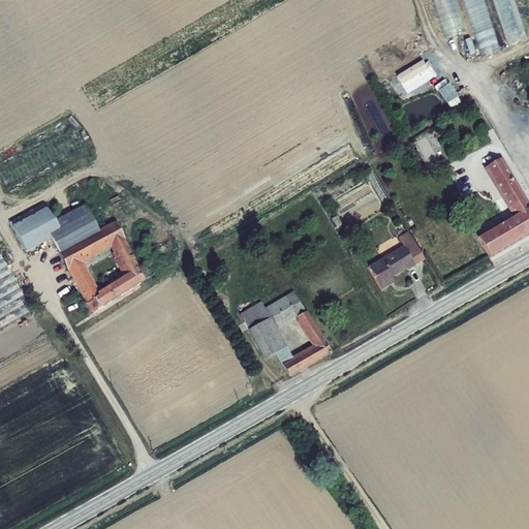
[(455,0),(431,0),(443,39),(464,34),(455,0)]
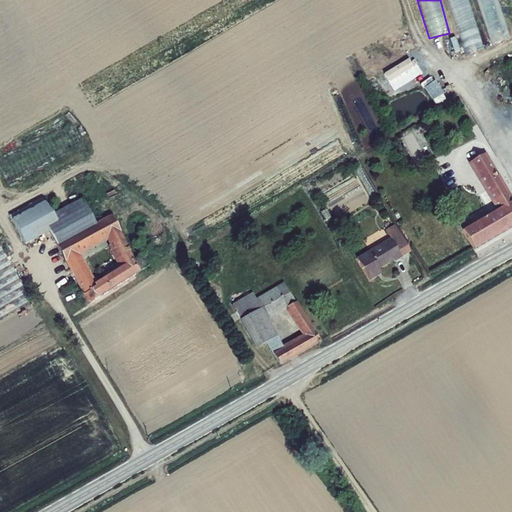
[(447,0),(465,55),(484,49),(468,0),(447,0)]
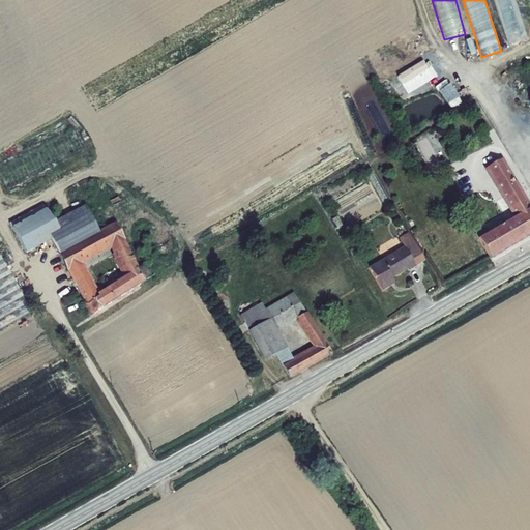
[(516,0),(494,0),(507,46),(527,40),(516,0)]
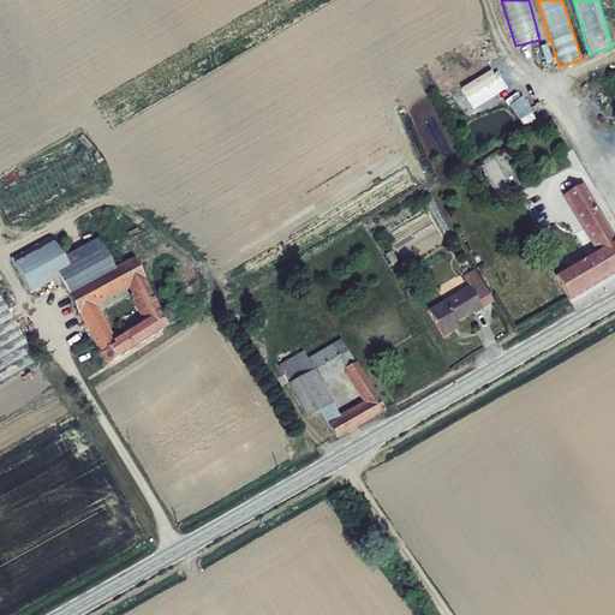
[(493,73),(461,87),(466,97),(497,84),(493,73)]
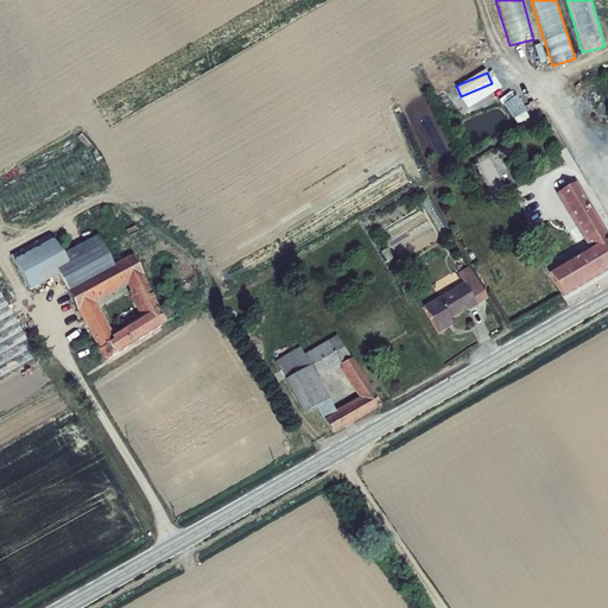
[(513,120),(526,112),(513,93),(500,100),(513,120)]
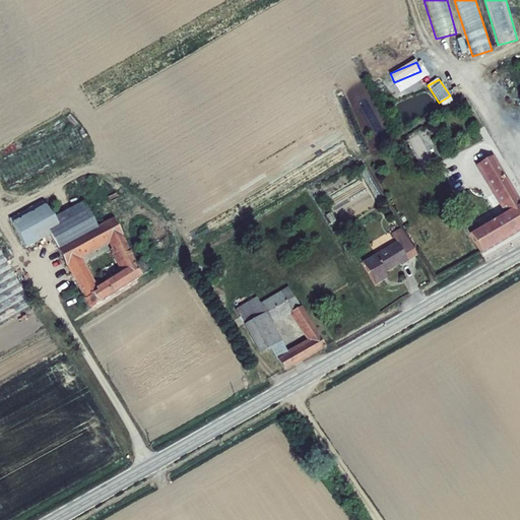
[(478,166),(506,212),(518,233),(519,231),(519,206),(492,157),(478,166)]
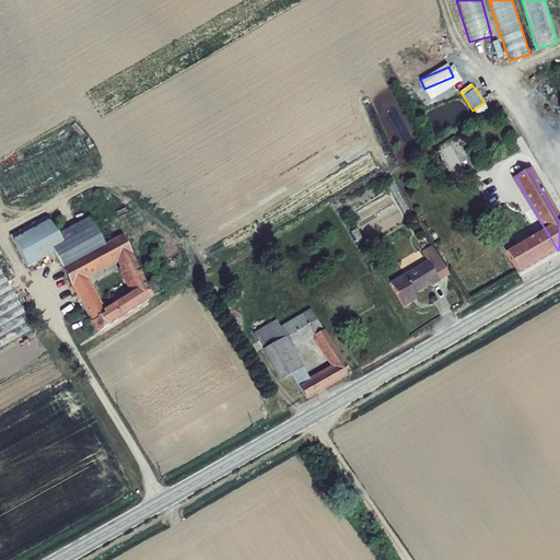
[(57,236),(47,242),(54,253),(62,269),(105,246),(90,218),(57,236)]
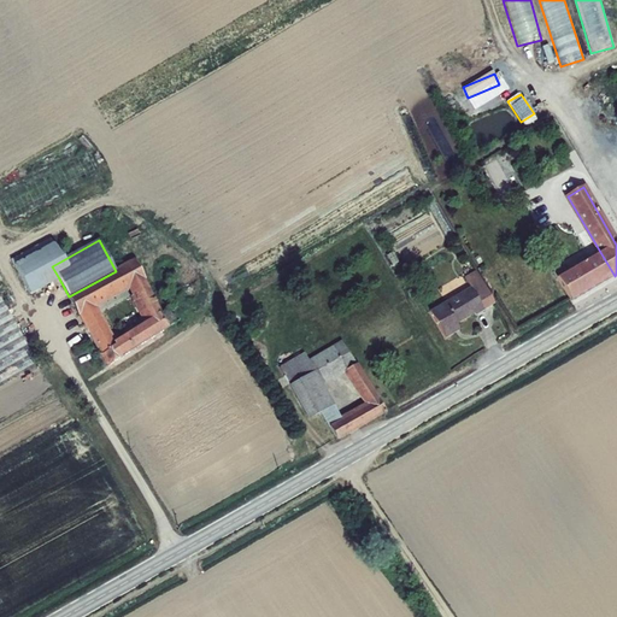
[(59,278),(52,266),(63,260),(54,244),(15,265),(30,295),(59,278)]
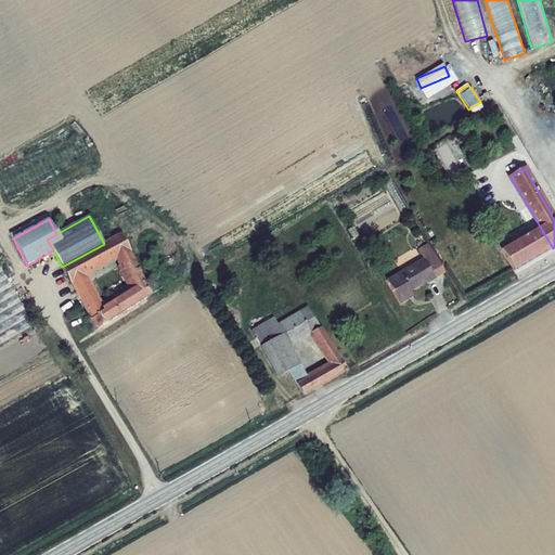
[(514,272),(553,248),(540,227),(501,250),(514,272)]
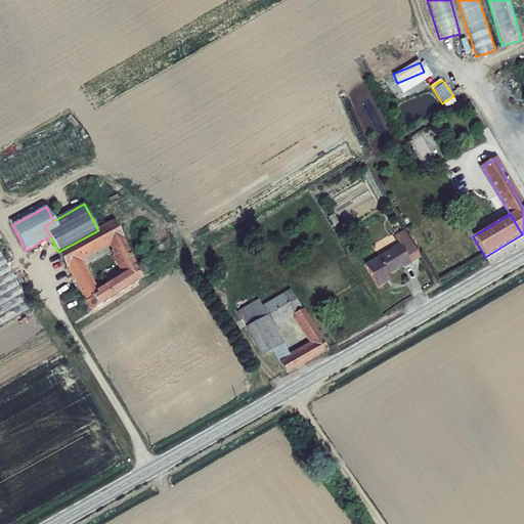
[(92,311),(149,274),(141,264),(136,267),(114,222),(98,230),(58,252),(72,274),(92,311)]
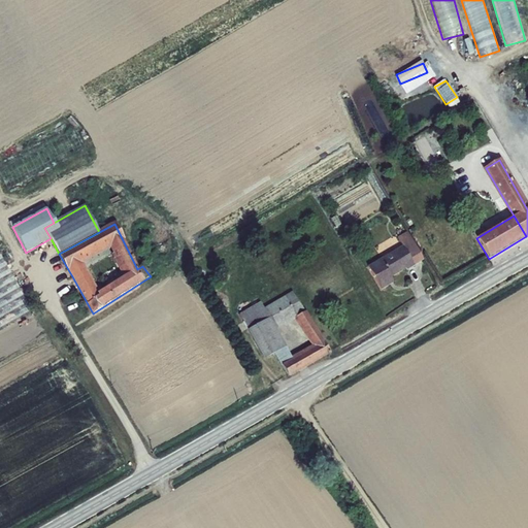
[(399,239),(403,246),(367,267),(381,290),(393,283),(391,277),(405,269),(406,271),(423,262),(407,235),(399,239)]
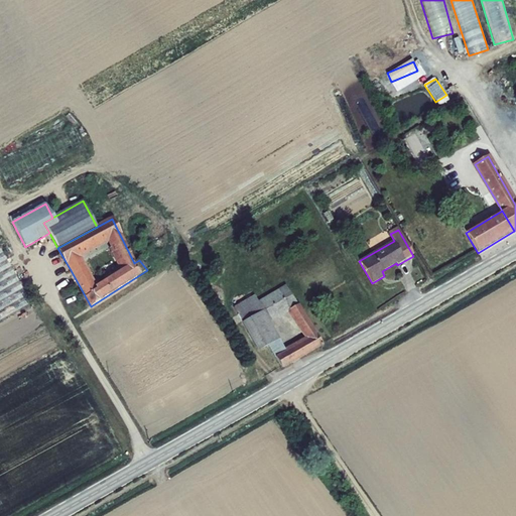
[(0,320),(31,303),(0,247),(0,320)]
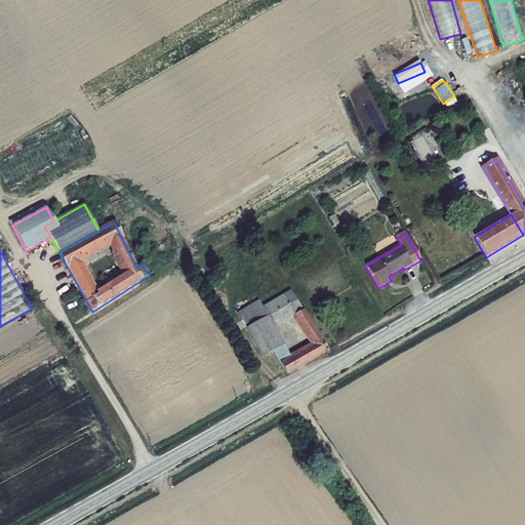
[(238,314),(265,359),(272,355),(271,353),(272,351),(287,374),(328,351),(291,291),(263,308),(258,301),(238,314)]
